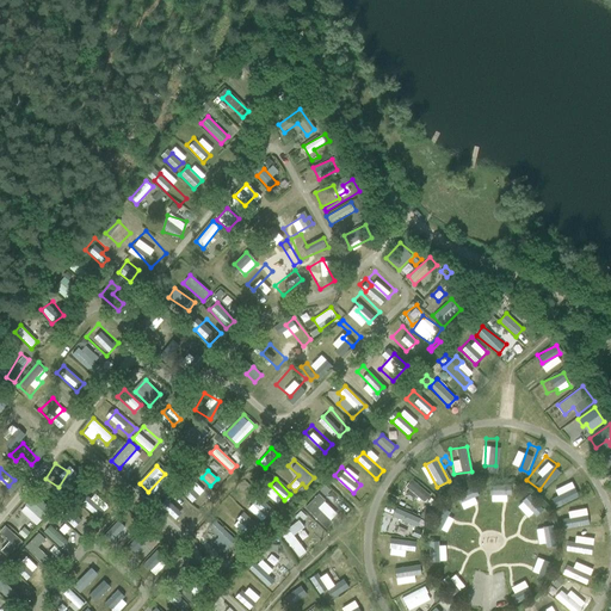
[(425,501),(431,495),(413,479),(407,485),(425,501)]
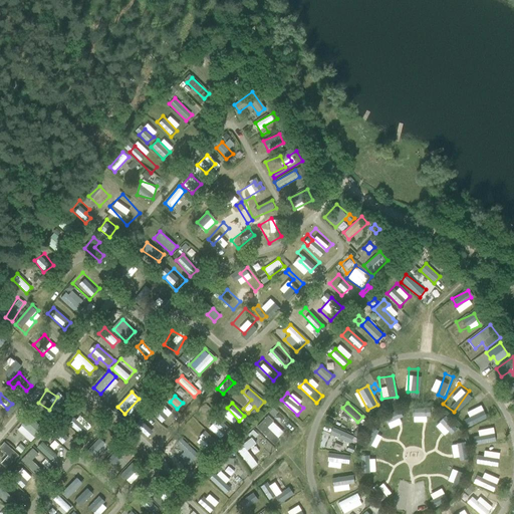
[(472,416),(478,412),(475,407),(469,410),(472,416)]
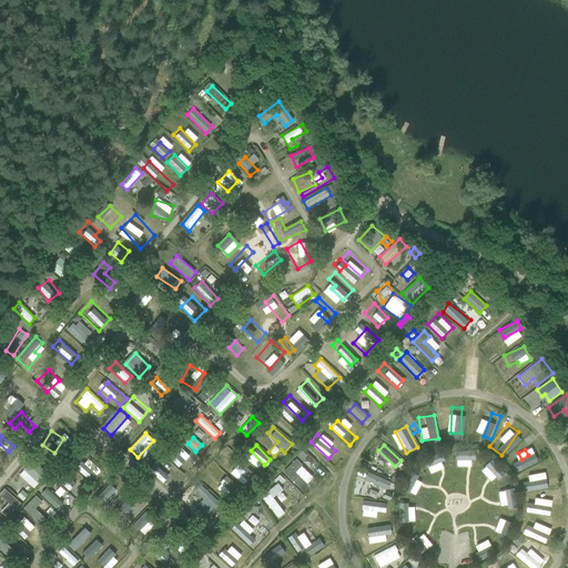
[(457,459),(476,459),(476,450),(458,450),(457,459)]
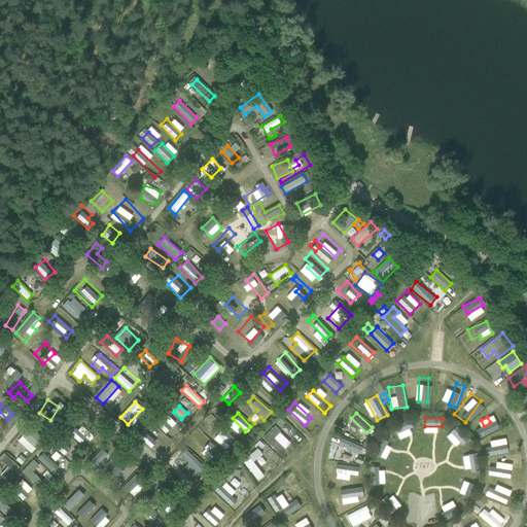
[(280,419),(275,423),(280,427),(284,423),(280,419)]
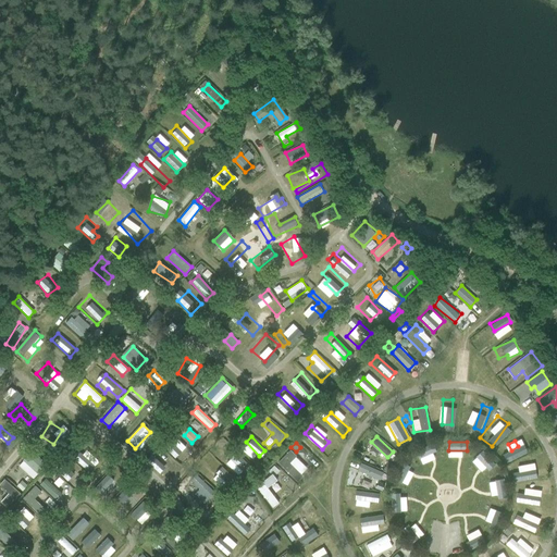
[(177,460),(183,455),(173,444),(168,449),(177,460)]
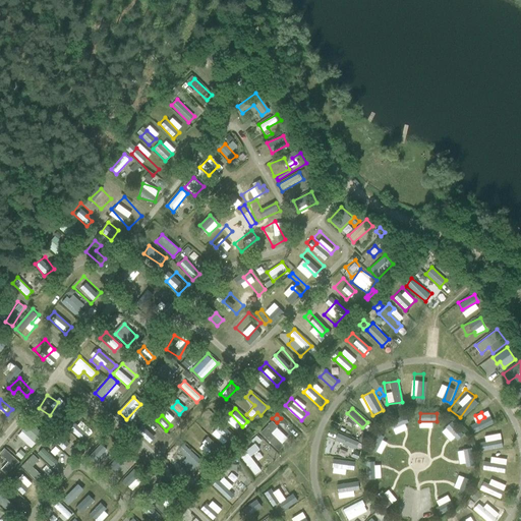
[(392,426),(408,423),(407,416),(390,419),(392,426)]
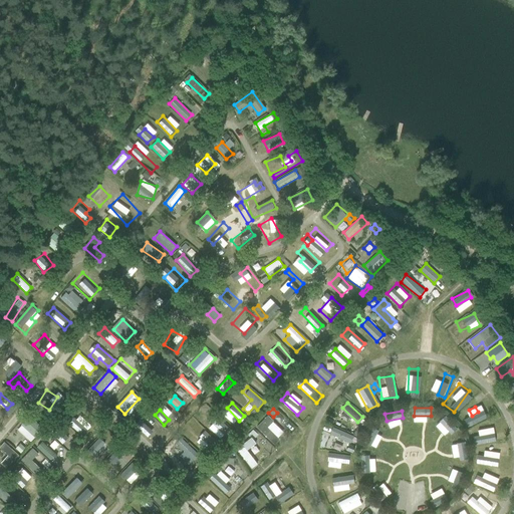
[(463,421),(467,428),(489,418),(485,411),(463,421)]
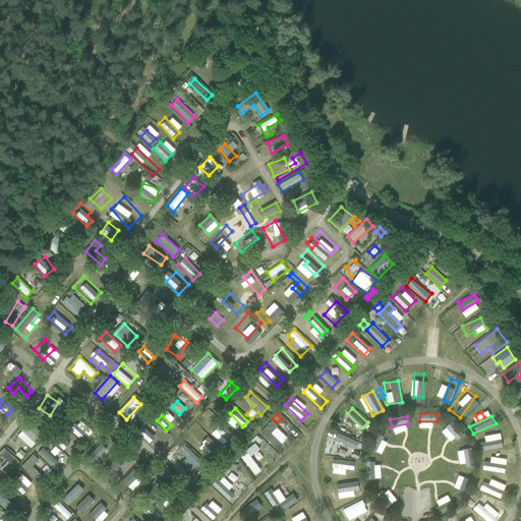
[(135,431),(146,440),(158,425),(148,417),(135,431)]
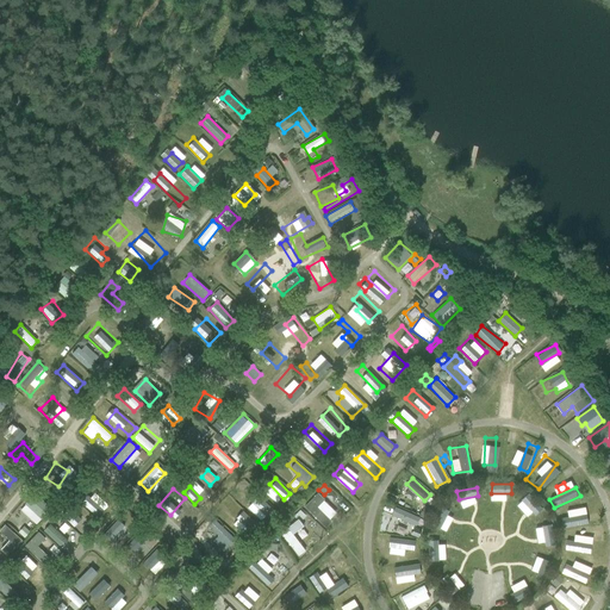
[(95,517),(109,506),(93,491),(81,502),(95,517)]
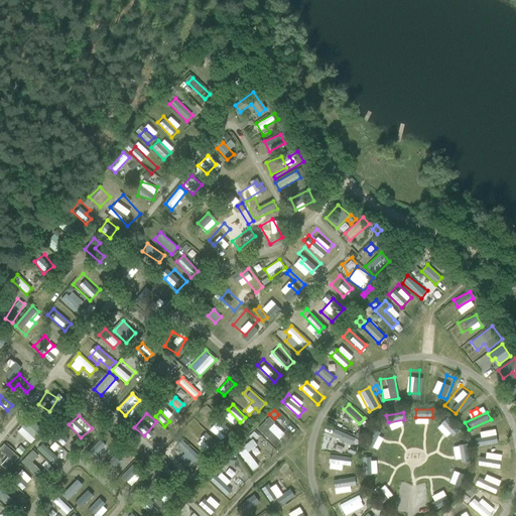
[(447,416),(440,422),(453,436),(460,430),(447,416)]
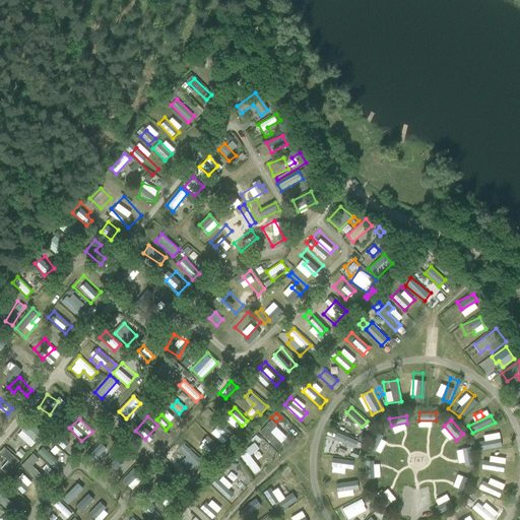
[(276,426),(271,420),(259,433),(276,450),(282,444),(270,433),(276,426)]
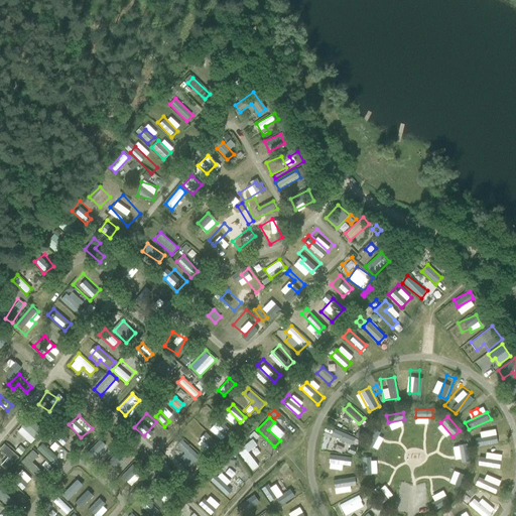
[(29,418),(21,427),(34,439),(42,430),(29,418)]
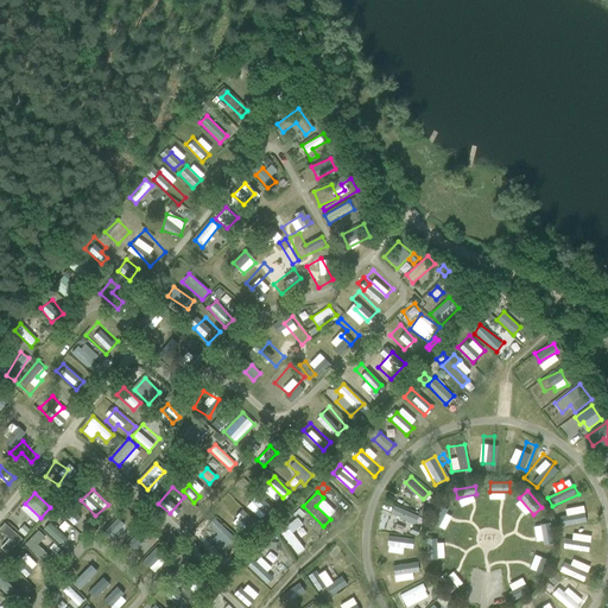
[(252,499),(267,518),(273,512),(258,493),(252,499)]
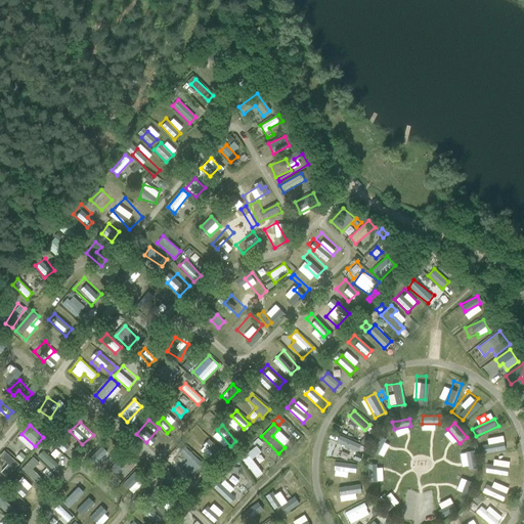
[(63,453),(73,443),(62,434),(53,443),(63,453)]
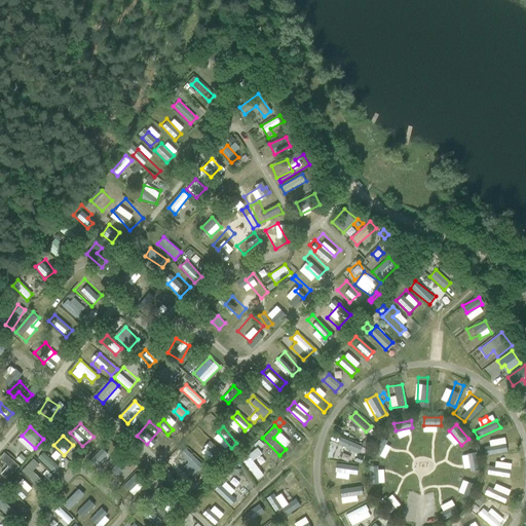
[(341,438),(338,446),(360,452),(363,444),(341,438)]
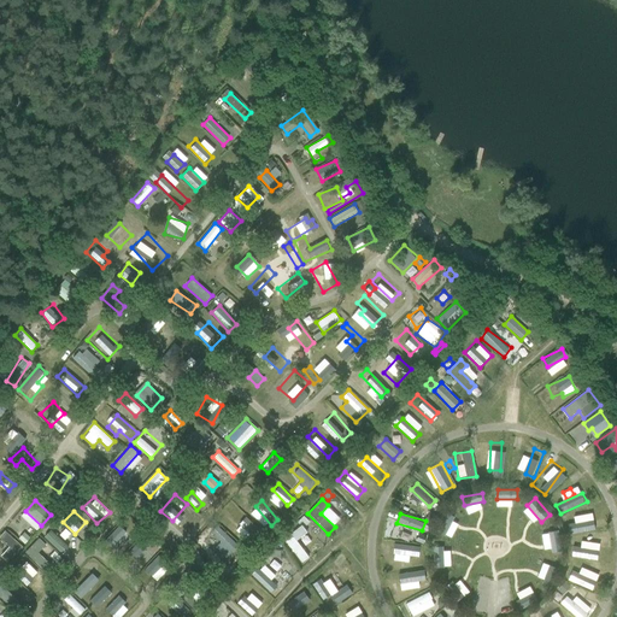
[(248,535),(256,528),(245,516),(238,523),(248,535)]
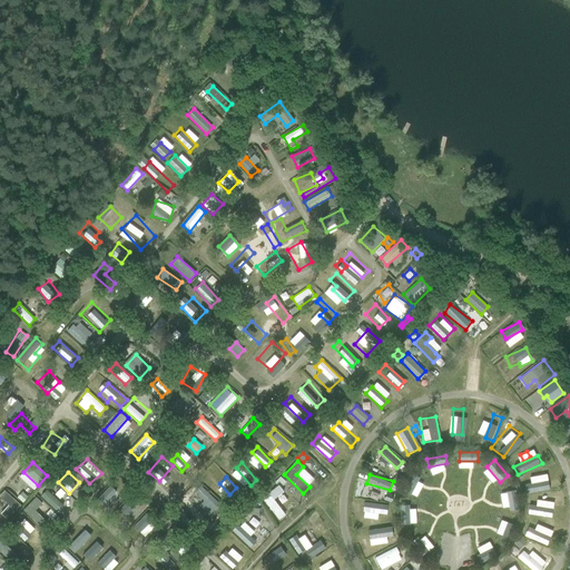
[(526,494),(551,488),(549,479),(523,485),(526,494)]
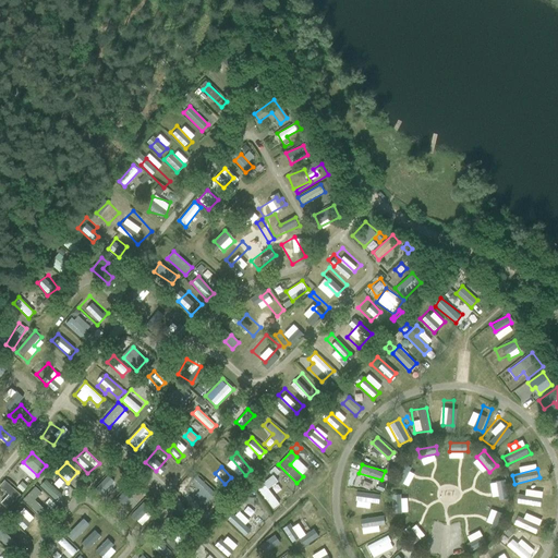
[(107,474),(94,488),(101,495),(114,481),(107,474)]
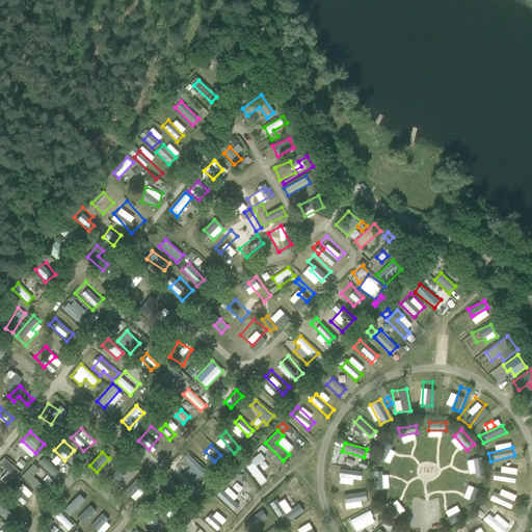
[(189,453),(178,463),(194,481),(205,471),(189,453)]
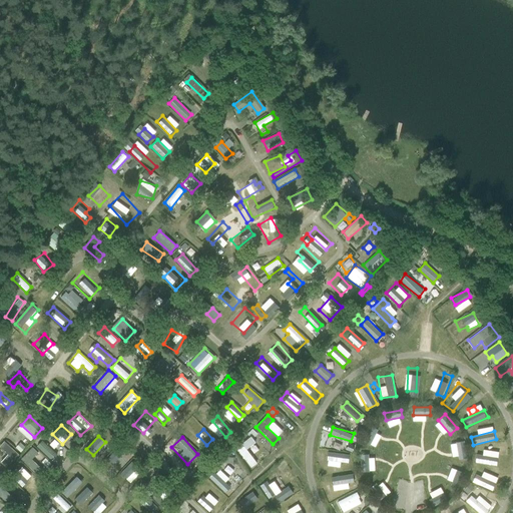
[(245,450),(255,443),(250,437),(241,444),(240,443),(235,448),(250,468),(257,463),(245,450)]
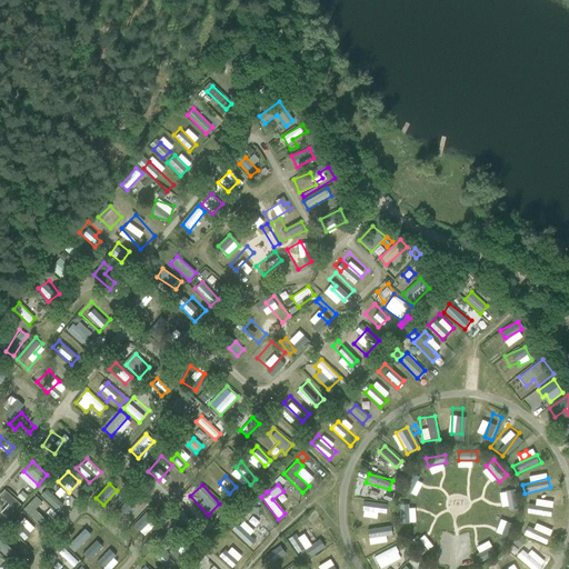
[(46,488),(40,495),(58,511),(65,503),(46,488)]
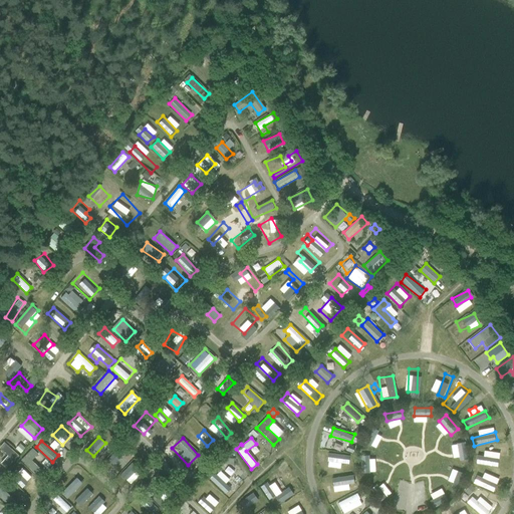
[(461,460),(469,458),(466,441),(458,443),(461,460)]
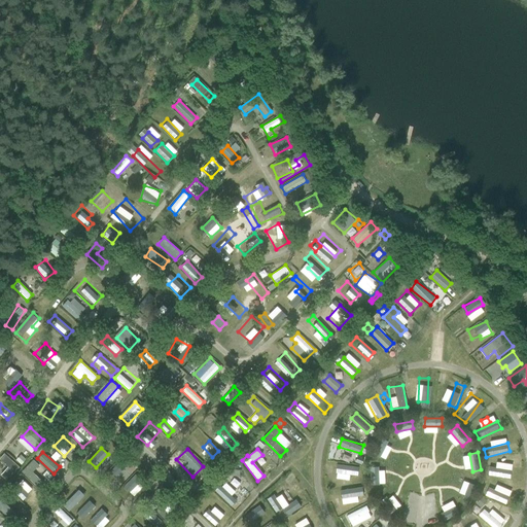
[(14,473),(20,467),(4,454),(0,457),(0,459),(7,467),(0,476),(6,481),(13,472),(14,473)]
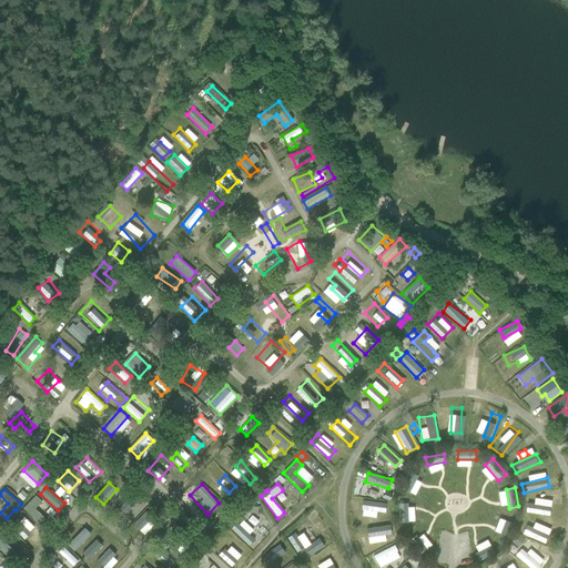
[(129,495),(119,509),(124,514),(135,499),(129,495)]
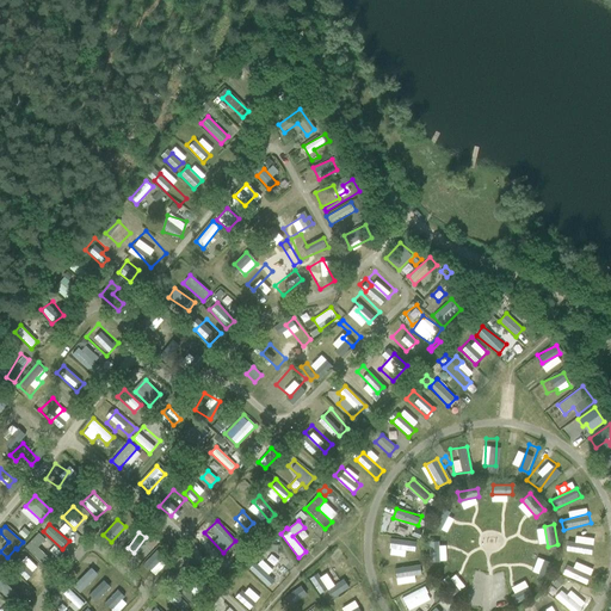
[(37,548),(45,539),(38,534),(25,547),(45,567),(51,560),(37,548)]
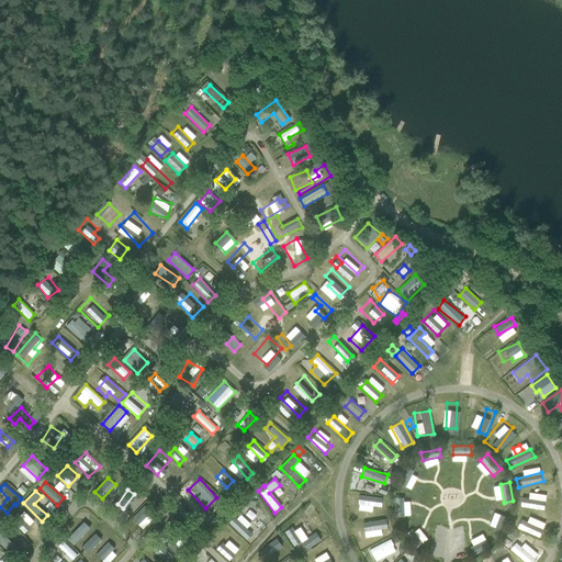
[(139,494),(135,499),(141,504),(145,498),(139,494)]
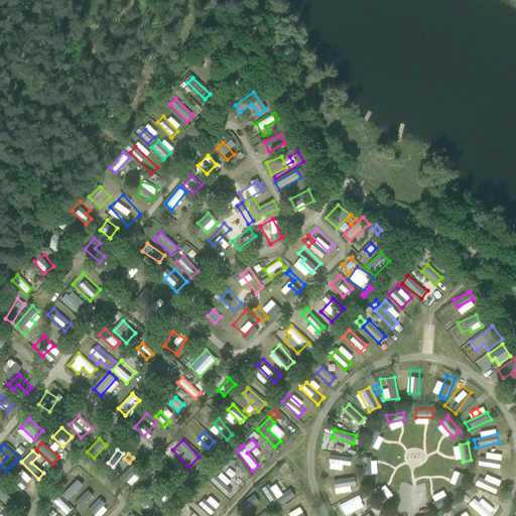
[(350,468),(351,455),(329,455),(328,467),(350,468)]
